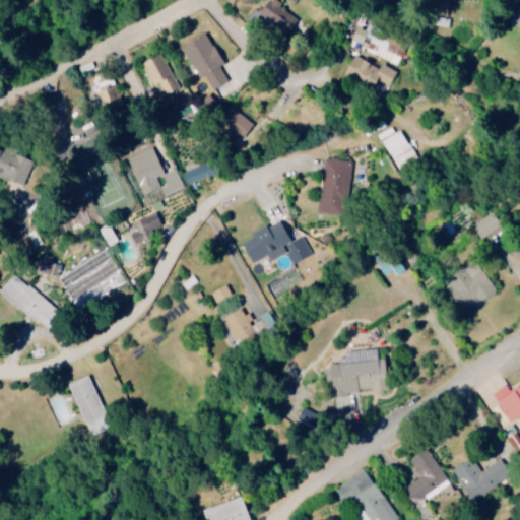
[(266,0),(267,0),(257,15),(288,36),(299,18),(280,6),(283,2),(280,0),(266,0)]
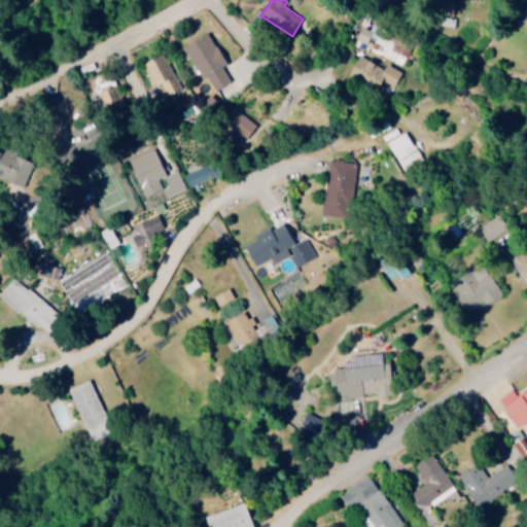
[(402,65),(410,48),(362,27),(355,42),(402,65)]
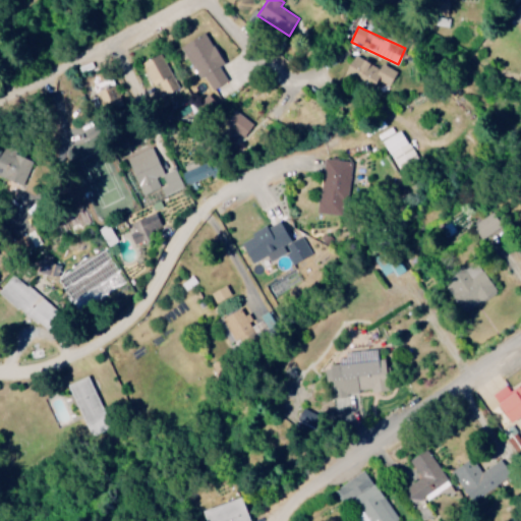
[(213,91),(230,81),(222,66),(225,65),(210,33),(183,46),(199,79),(206,76),(213,91)]
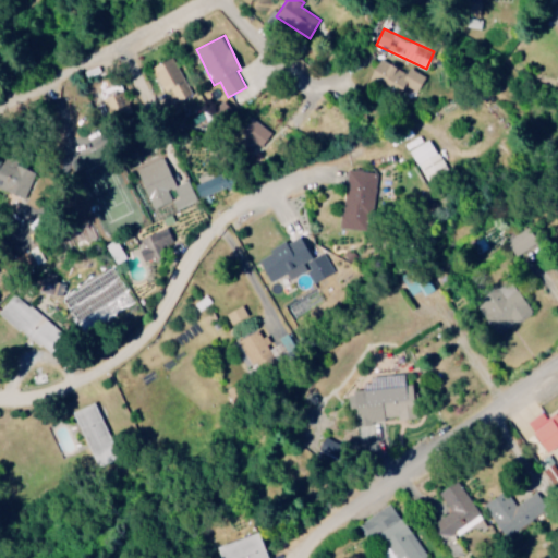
[(191,98),(177,58),(155,65),(164,92),(171,89),(176,104),(191,98)]
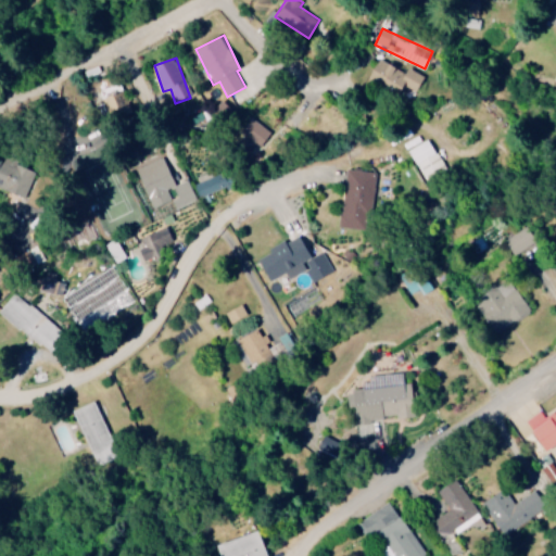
[(426,77),(408,67),(405,73),(381,59),(370,79),(401,97),(406,86),(417,92),(426,77)]
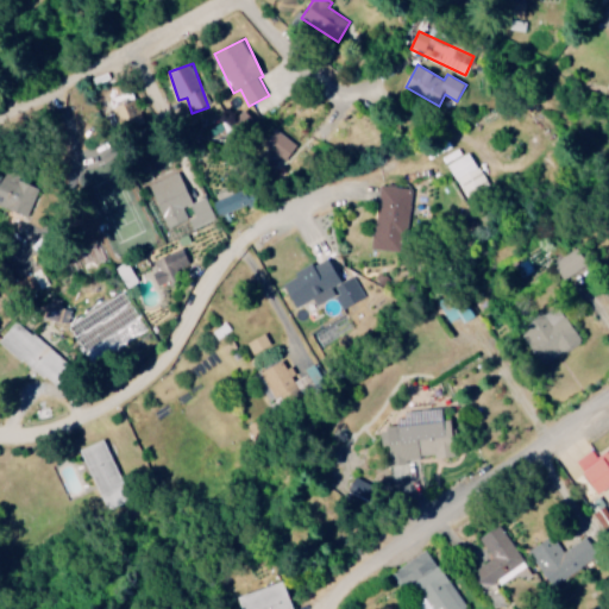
[(142,118),(137,101),(115,107),(120,125),(142,118)]
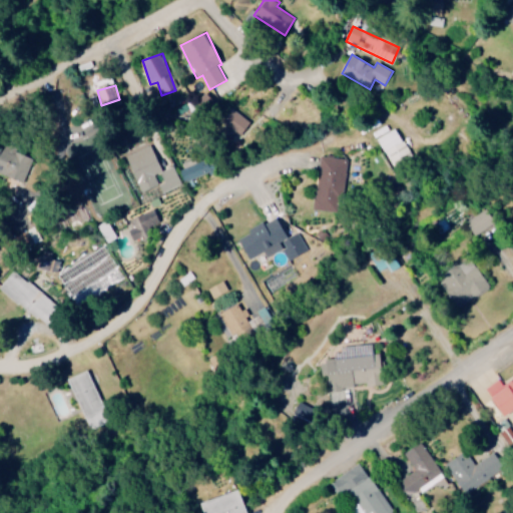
[(244,134),(250,118),(229,109),(222,126),(244,134)]
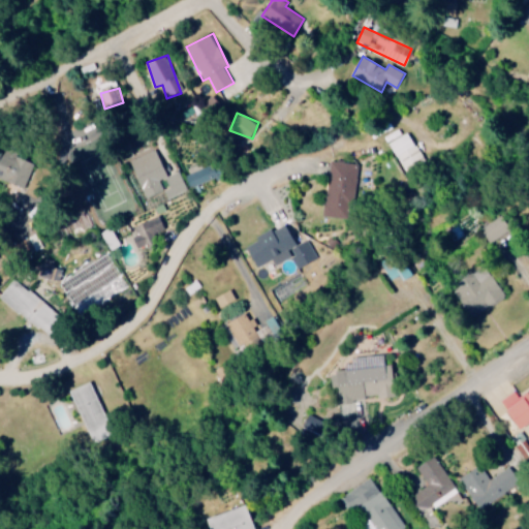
[(403,172),(424,162),(409,131),(389,141),(403,172)]
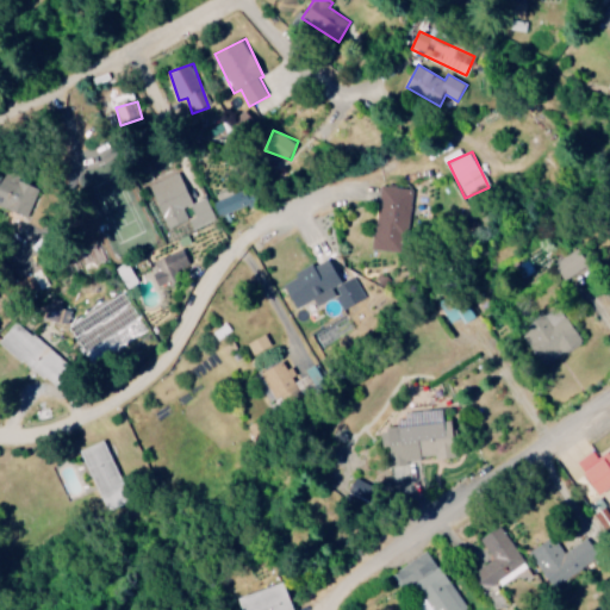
[(150,184),(168,228),(188,219),(182,206),(192,203),(181,172),(150,184)]
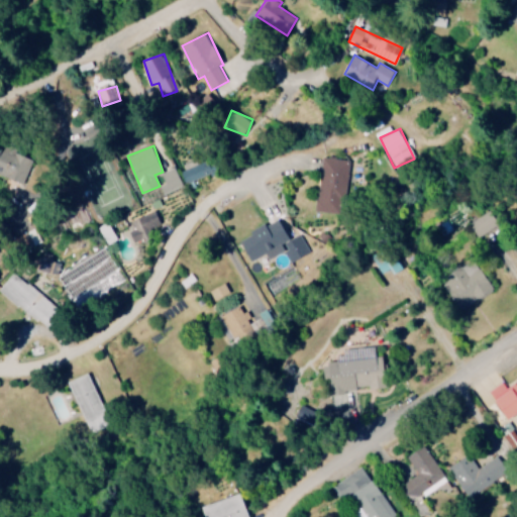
[(316,209),(342,212),(348,160),(321,157),(316,209)]
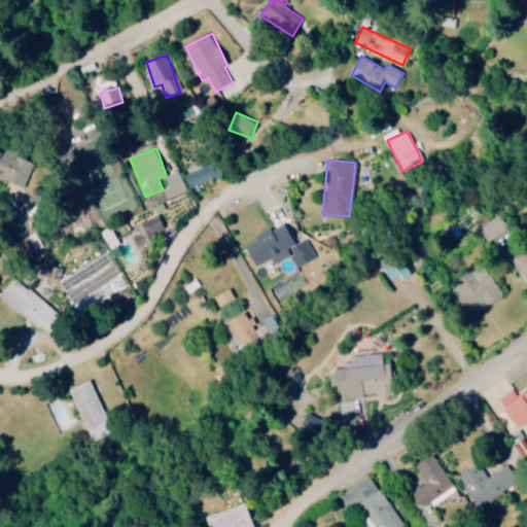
[(199,190),(197,181),(214,178),(213,167),(185,172),(189,191),(199,190)]
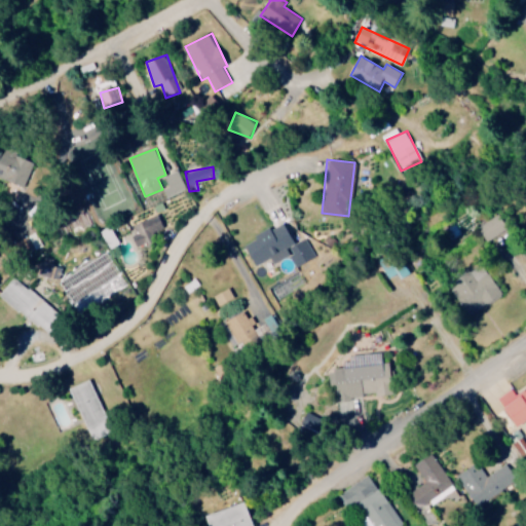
[(165,196),(186,189),(179,170),(163,176),(167,185),(162,187),(165,196)]
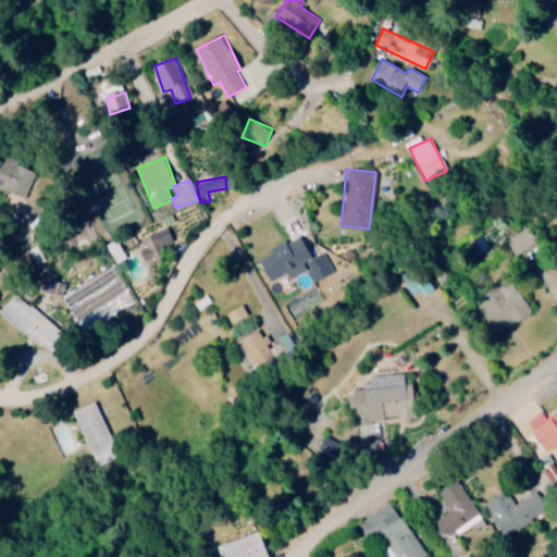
[(160,246),(174,239),(169,226),(136,240),(145,261),(163,254),(160,246)]
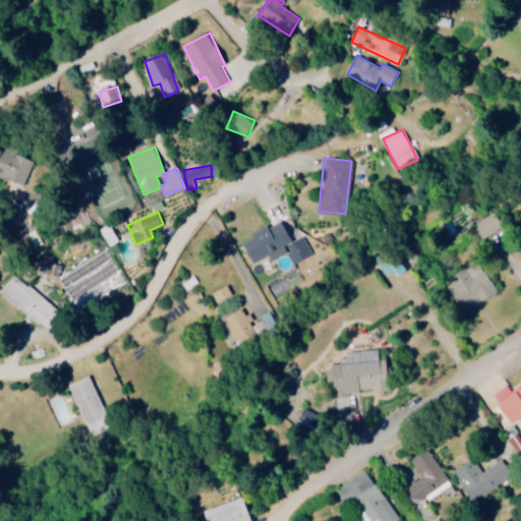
[(478,239),(501,229),(494,214),(471,224),(478,239)]
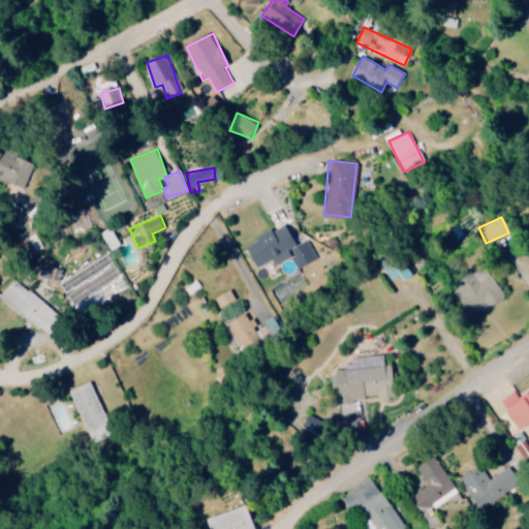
[(290,256),(300,276),(321,265),(308,239),(299,244),(287,222),(246,243),(257,267),(273,259),(275,265),(290,256)]
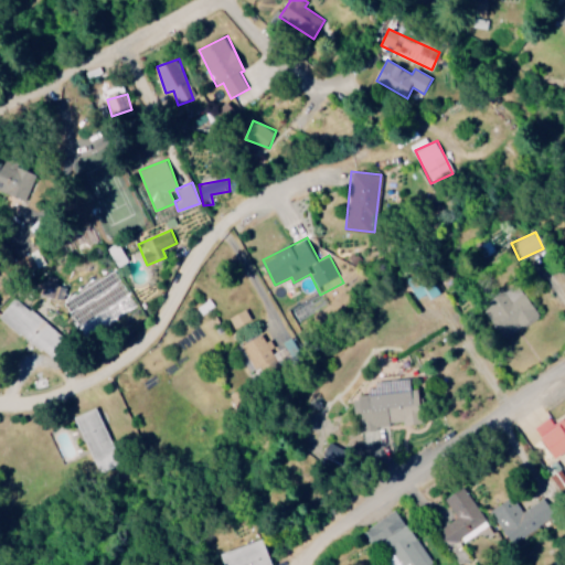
[(129,259),(119,242),(108,247),(119,266),(129,259)]
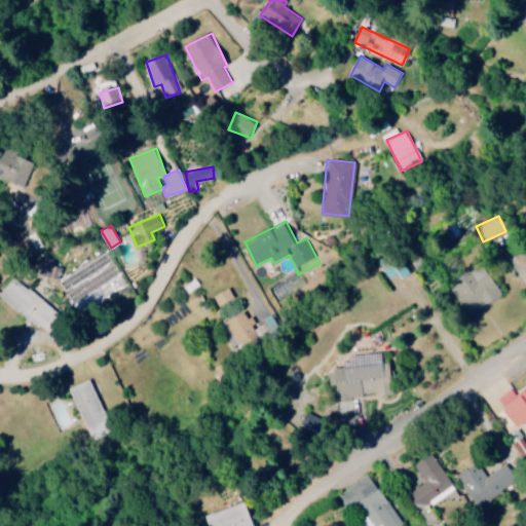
[(28,254),(42,245),(34,232),(20,240),(28,254)]
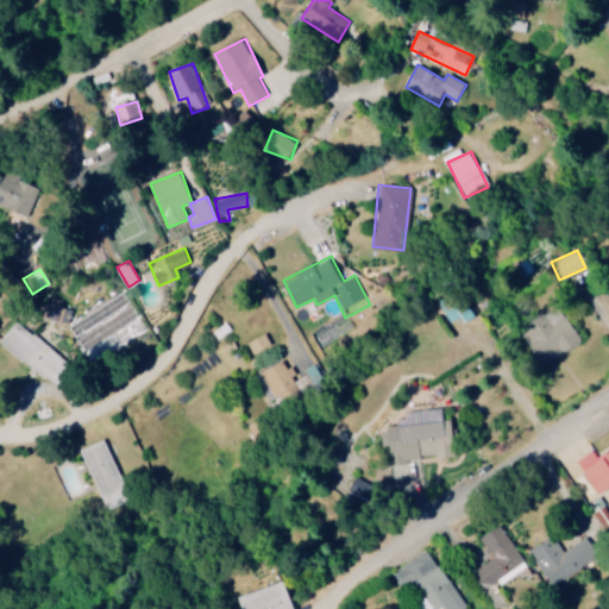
[(583,340),(559,303),(521,328),(545,364),(583,340)]
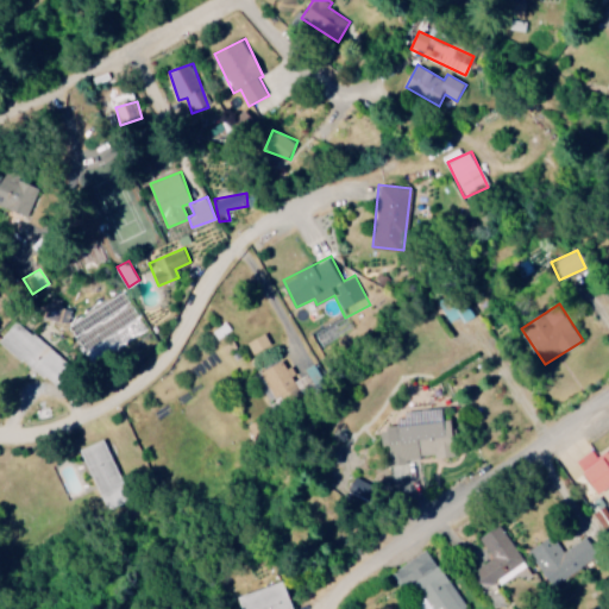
[(74,365),(17,320),(0,339),(0,341),(56,387),(74,365)]
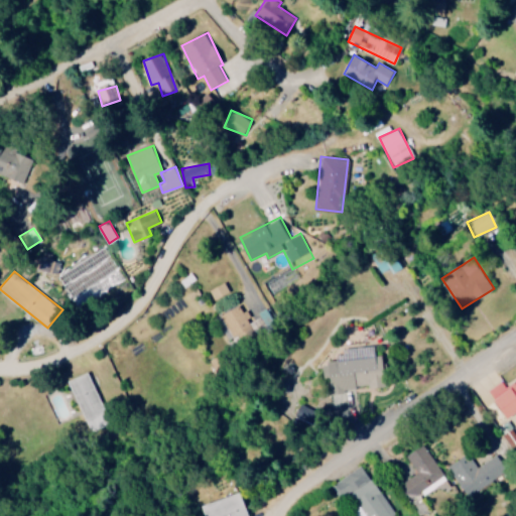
[(214,299),(230,292),(225,282),(209,290),(214,299)]
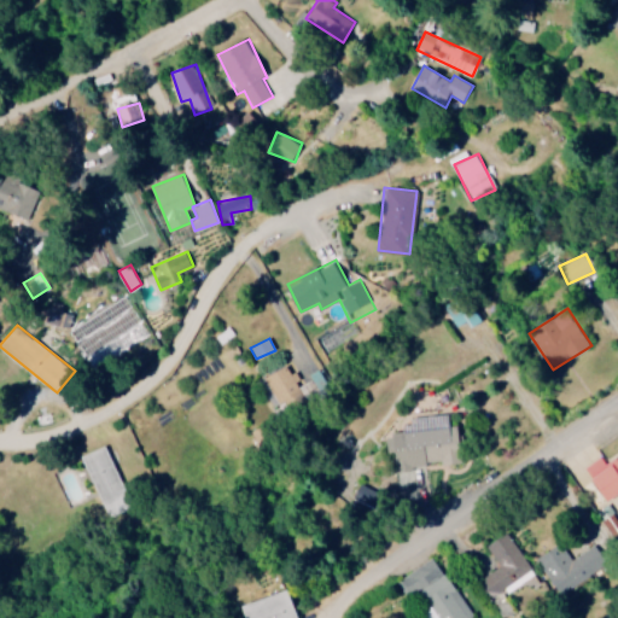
[(275,413),(304,395),(286,365),(257,382),(275,413)]
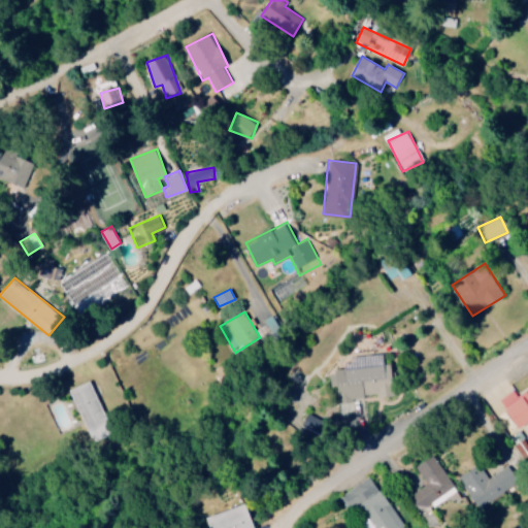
[(396,394),(393,363),(386,363),(386,353),(354,356),(354,362),(347,363),(348,369),(333,371),(338,422),(362,420),(360,397),(396,394)]
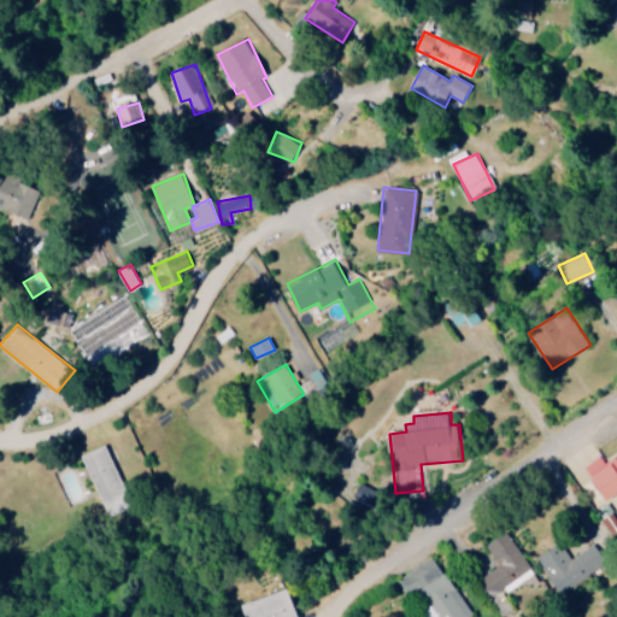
[(106,516),(131,506),(106,444),(81,454),(106,516)]
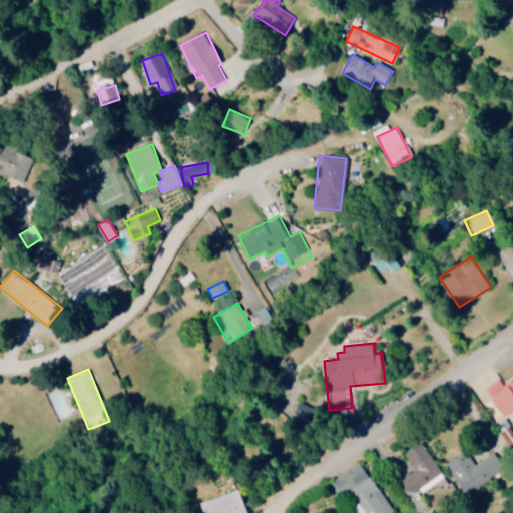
[(512,379),(503,385),(500,379),(486,386),(503,416),(512,410),(512,379)]
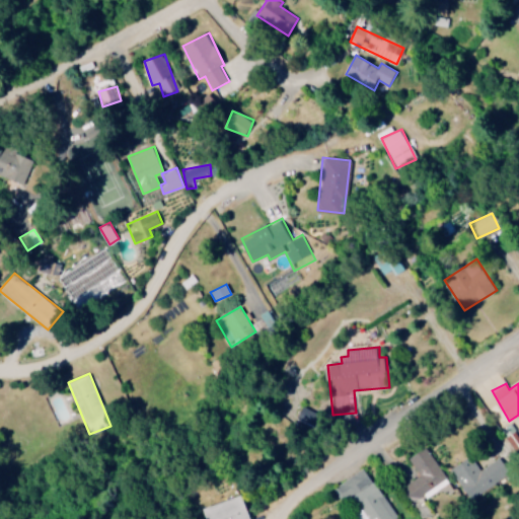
[(402,486),(412,501),(446,480),(427,447),(410,458),(420,475),(402,486)]
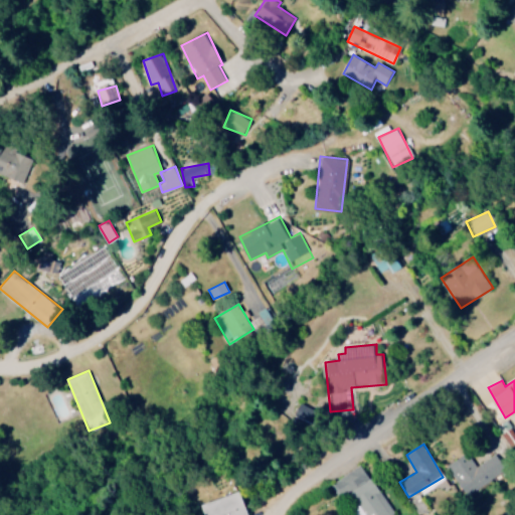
[(448,464),(464,495),(507,472),(496,452),(475,464),(469,453),(448,464)]
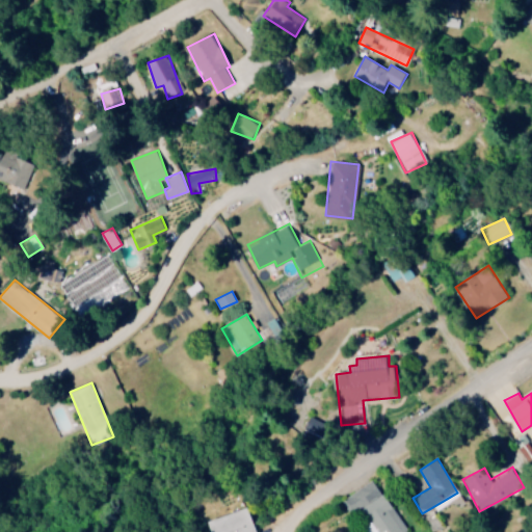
[(342,500),(352,515),(364,508),(371,521),(364,526),(367,531),(407,531),(408,531),(375,479),(342,500)]
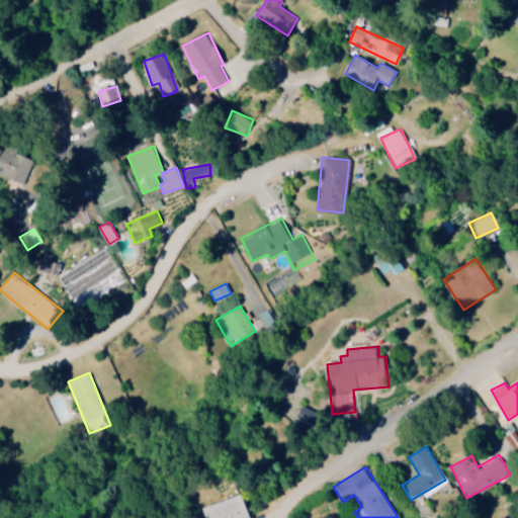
[(203,506),(206,517),(251,517),(245,495),(203,506)]
